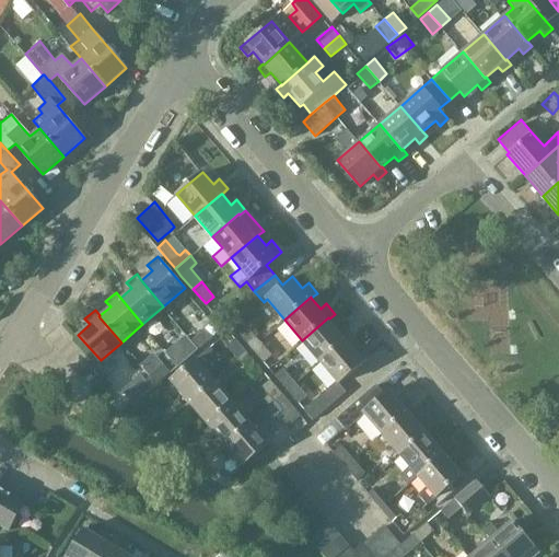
[(338,329),(329,318),(328,317),(302,340),(321,361),(347,339),(352,335),(345,324),(338,329)]
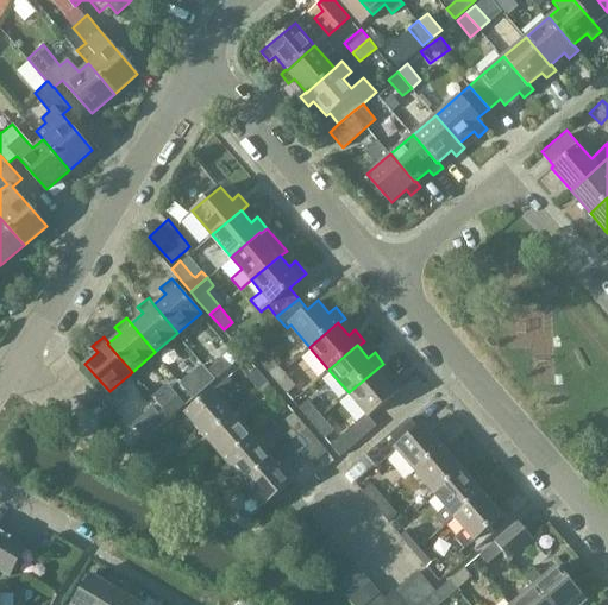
[(261,361),(274,377),(282,370),(270,354),(261,361)]
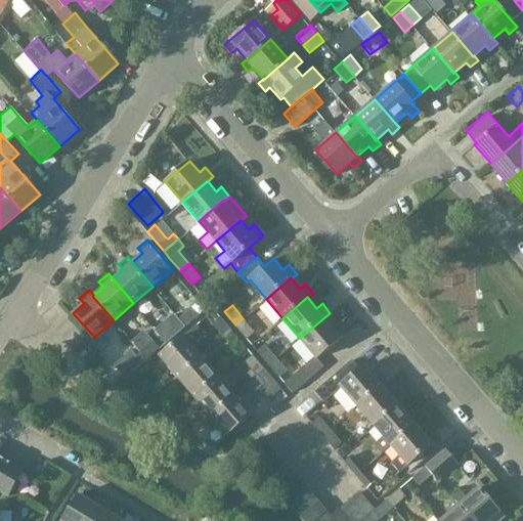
[(191,306),(178,316),(185,326),(199,314),(191,306)]
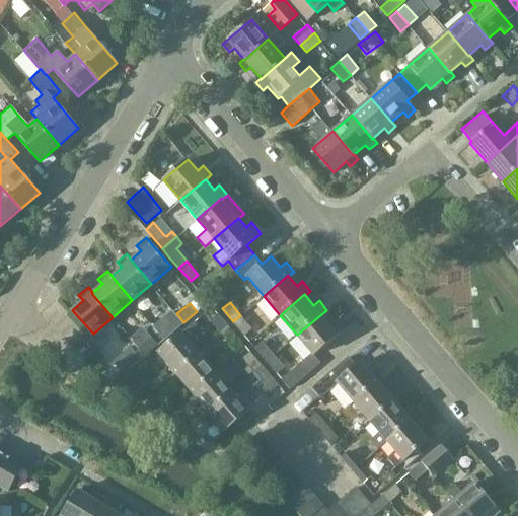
[(210,319),(221,333),(229,325),(218,312),(210,319)]
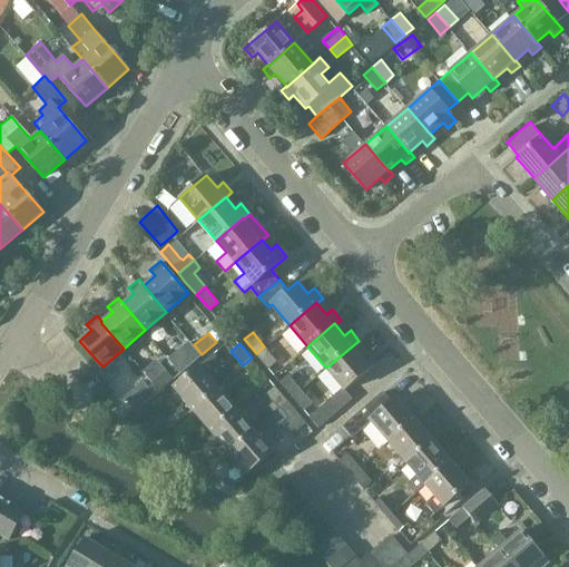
[(187,367),(202,354),(194,344),(179,358),(187,367)]
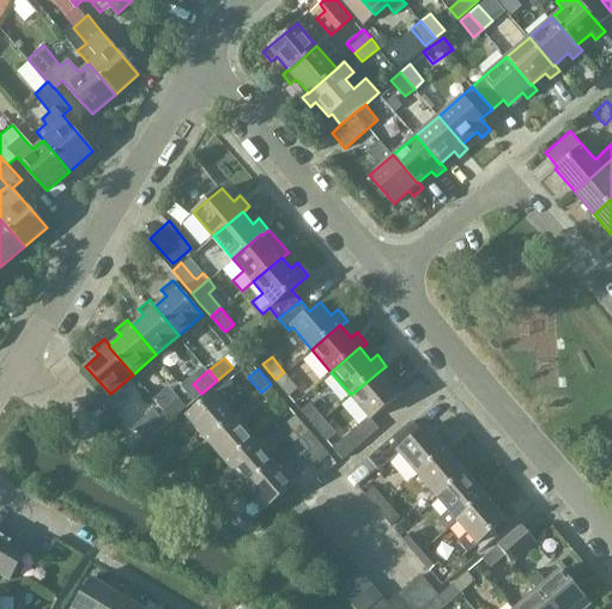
[(389,383),(380,371),(351,395),(368,414),(331,445),(341,458),(379,427),(371,418),(406,388),(397,377),(389,383)]
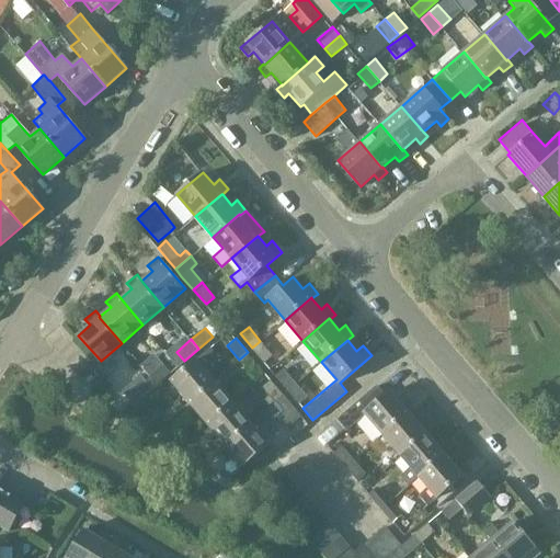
[(272,355),(260,341),(252,348),(263,362),(272,355)]
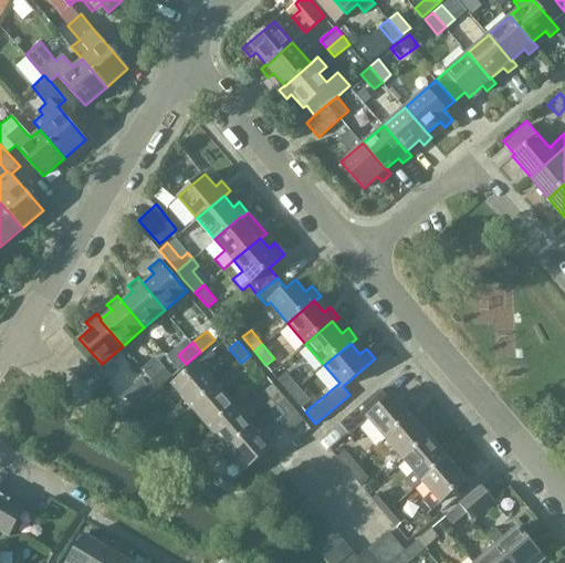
[(191,406),(218,383),(208,372),(208,371),(221,361),(212,350),(199,361),(199,362),(178,379),(167,389),(176,399),(181,394),(191,405),(191,406)]
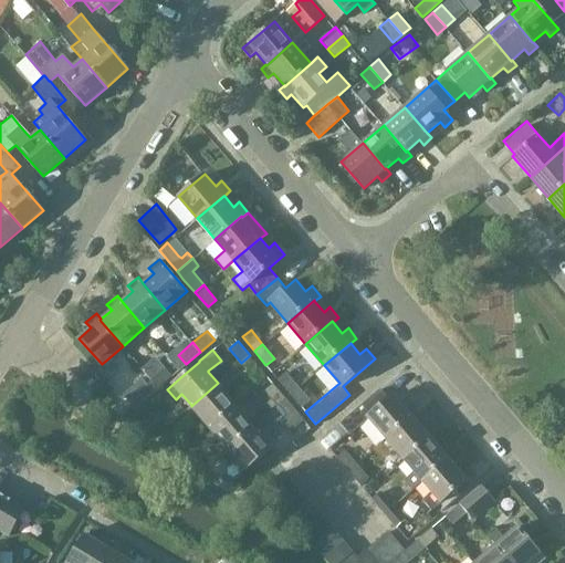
[(261,369),(250,355),(241,363),(253,376),(261,369)]
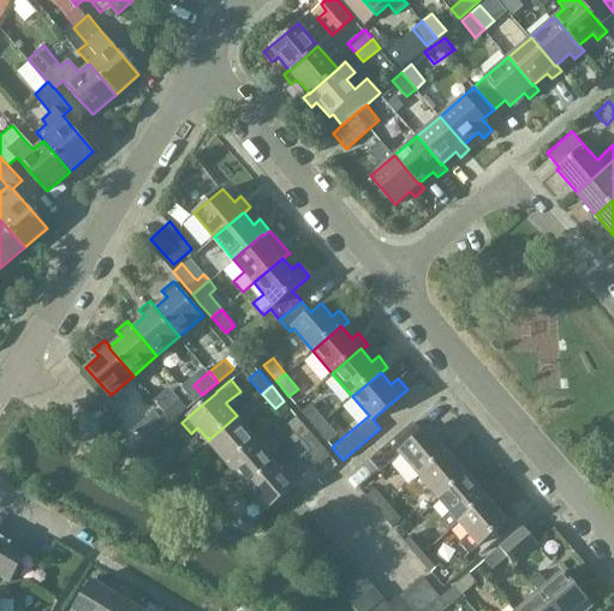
[(179,397),(164,411),(172,420),(188,408),(179,397)]
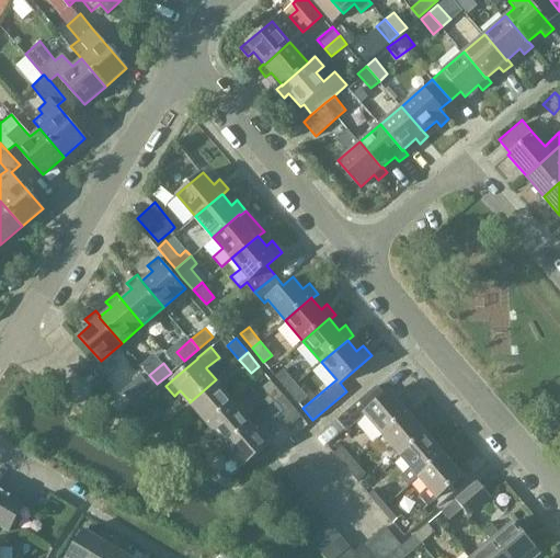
[(275,375),(287,390),(296,383),(283,367),(275,375)]
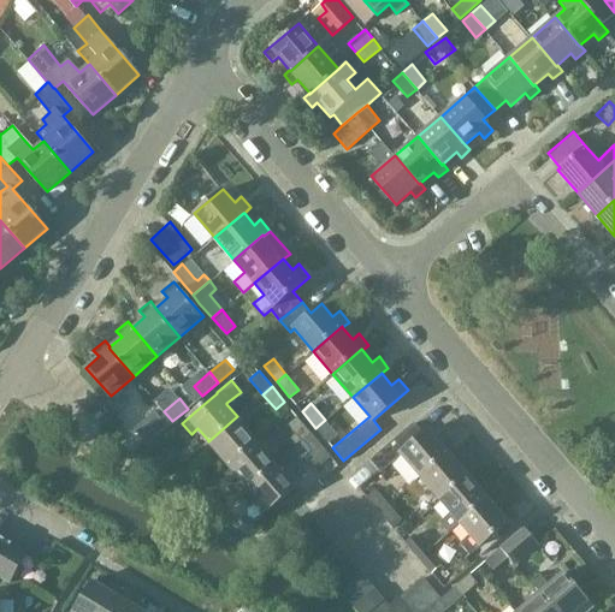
[(147,443),(172,421),(164,411),(159,415),(154,409),(134,427),(147,443)]
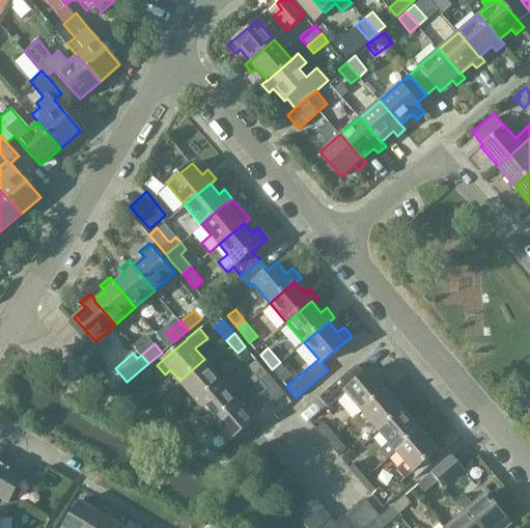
[(248,365),(260,380),(268,372),(255,358),(248,365)]
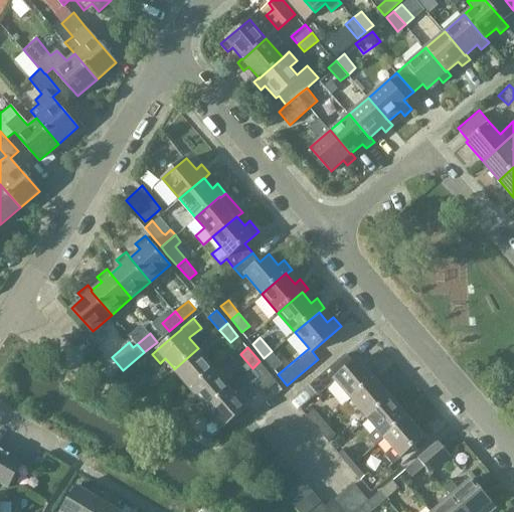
[(190,388),(214,367),(198,348),(174,369),(174,368),(168,373),(176,382),(182,377),(190,387),(190,388)]
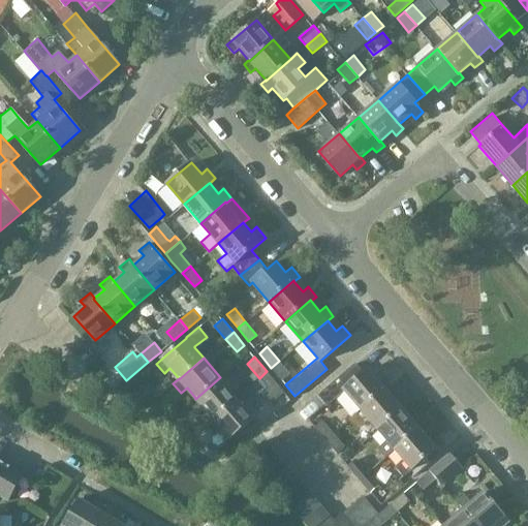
[(290,373),(279,361),(271,368),(282,379),(290,373)]
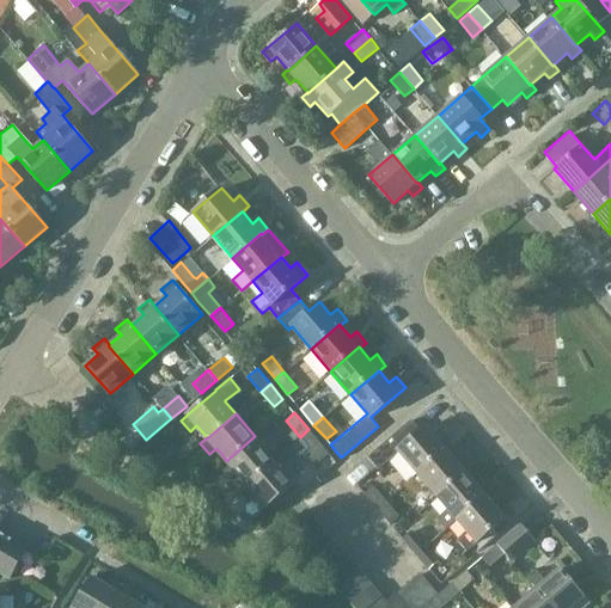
[(419,472),(446,448),(453,443),(444,433),(437,437),(426,424),(421,429),(411,418),(368,455),(378,467),(398,449),(419,472)]
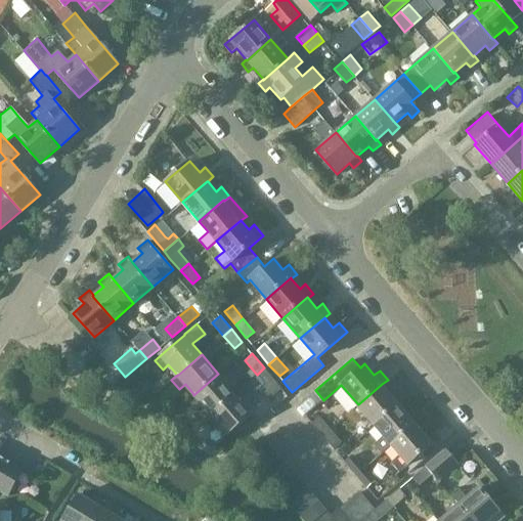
[(281,388),(264,367),(257,375),(264,383),(260,387),(270,397),(281,388)]
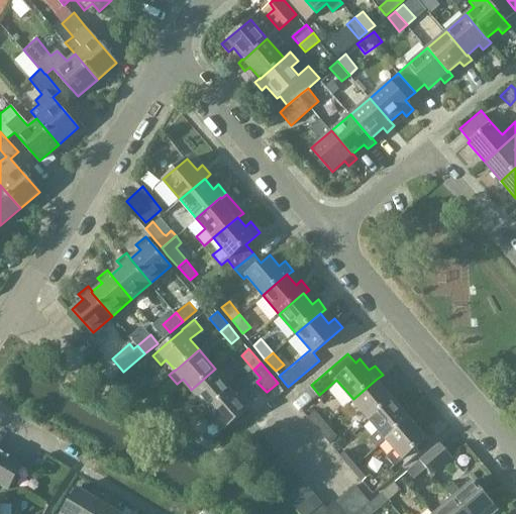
[(208,409),(231,388),(215,369),(191,390),(191,389),(186,394),(194,403),(199,398),(207,408),(208,409)]
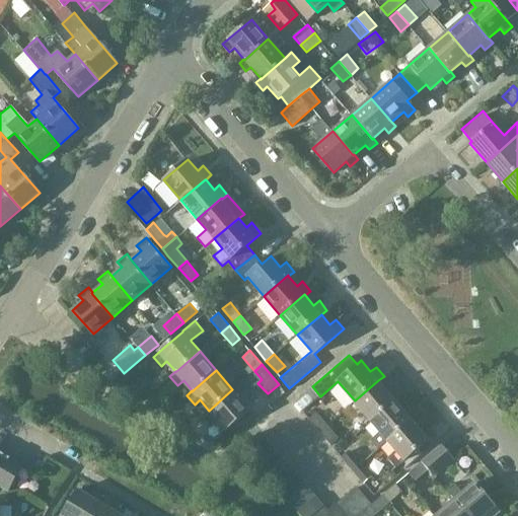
[(387,390),(378,380),(355,400),(371,420),(394,399),(395,399),(400,395),(392,386),(387,390)]
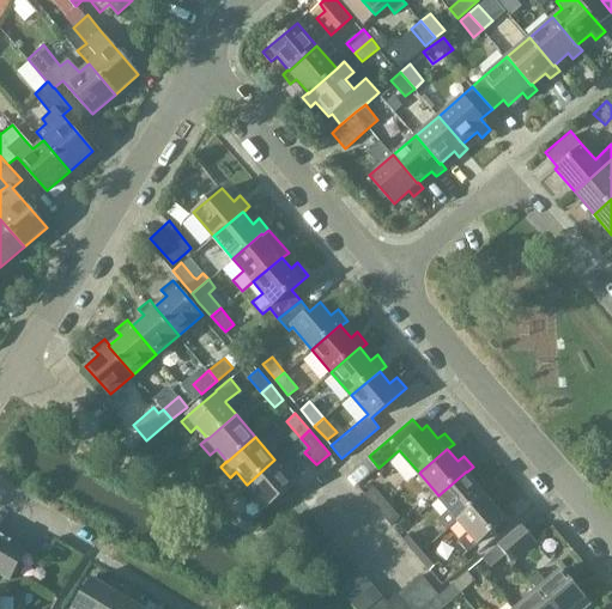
[(295,483),(274,460),(247,485),(246,483),(240,489),(249,500),(255,495),(266,507),(295,483)]
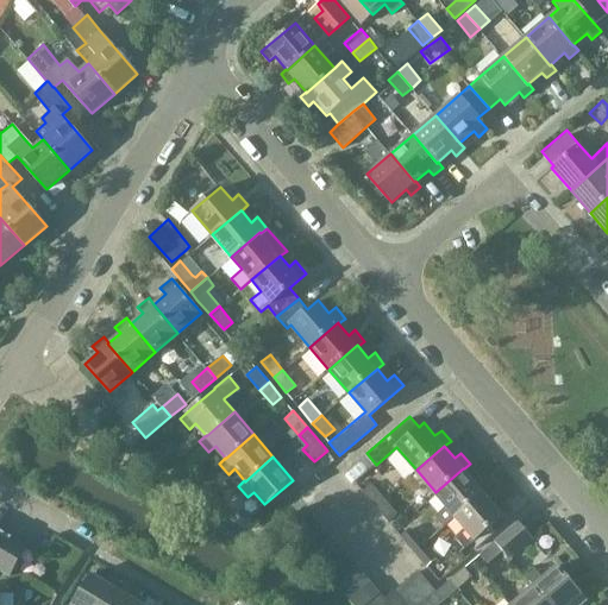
[(483,491),(489,486),(480,476),(474,480),(464,468),(463,468),(436,492),(446,504),(434,515),(443,525),(455,515),(483,491)]
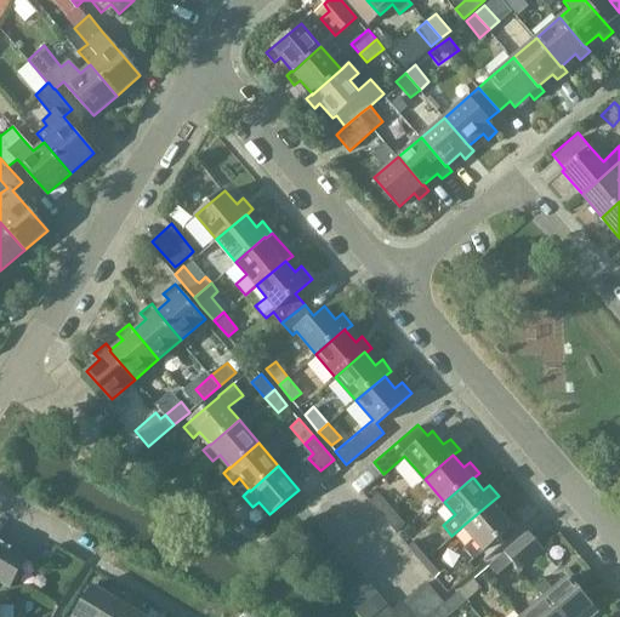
[(369,500),(382,515),(392,507),(377,491),(369,500)]
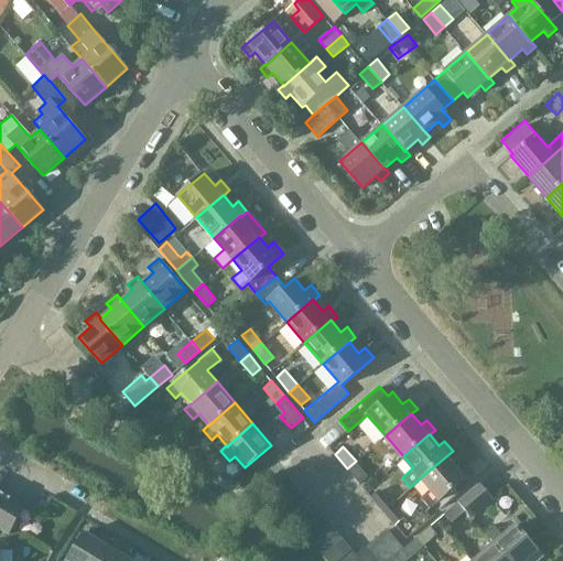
[(472,472),(453,451),(447,455),(421,477),(431,488),(421,497),(430,507),(440,499),(444,504),(459,491),(455,485),(472,472)]
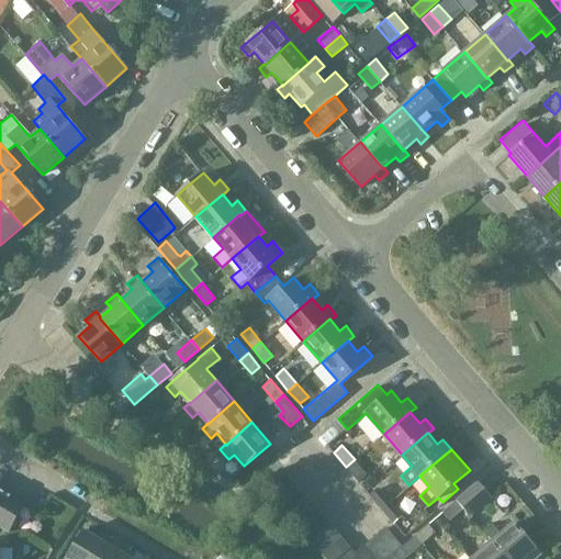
[(366,473),(355,459),(346,467),(358,481),(366,473)]
